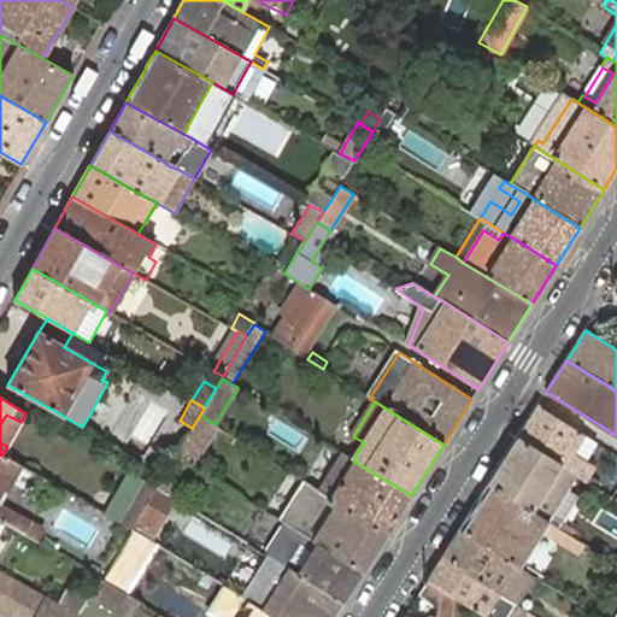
[(538,406),(517,439),(576,475),(585,480),(593,465),(570,452),(582,433),(538,406)]
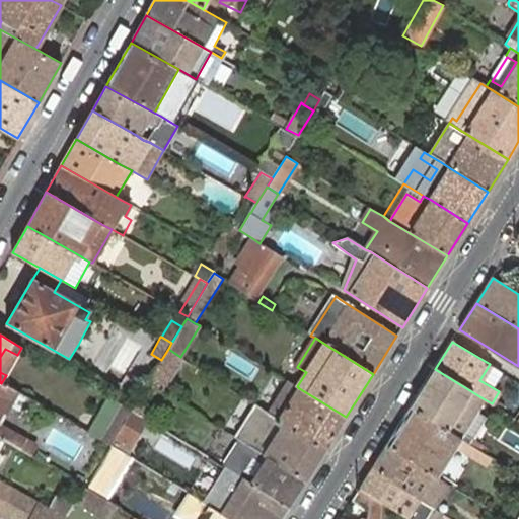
[(0,357),(0,372),(6,375),(17,355),(5,349),(0,357)]
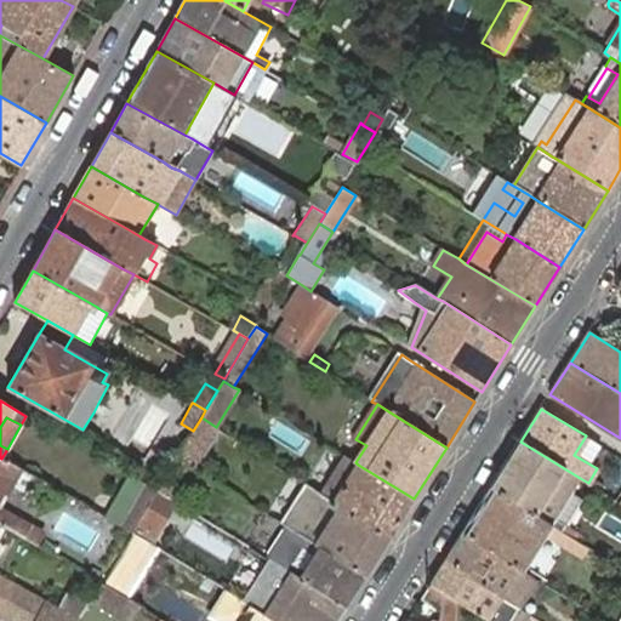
[(220,429),(216,427),(201,417),(193,431),(177,457),(194,468),(220,429)]
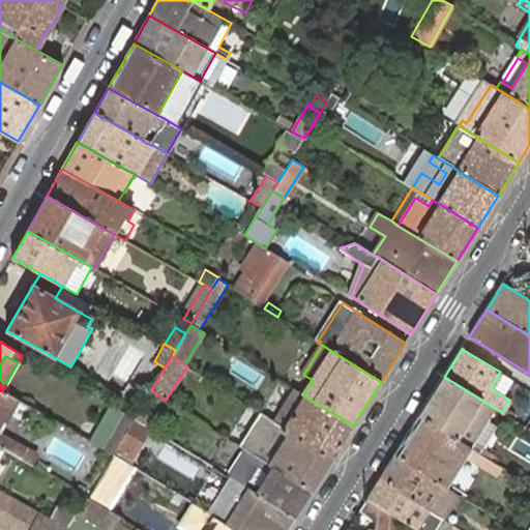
[(444,377),(419,415),(470,448),(487,421),(495,408),(444,377)]
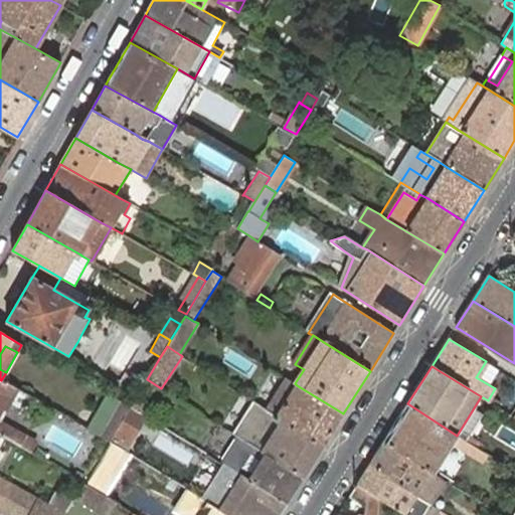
[(504,388),(514,395),(514,379),(511,377),(504,388)]
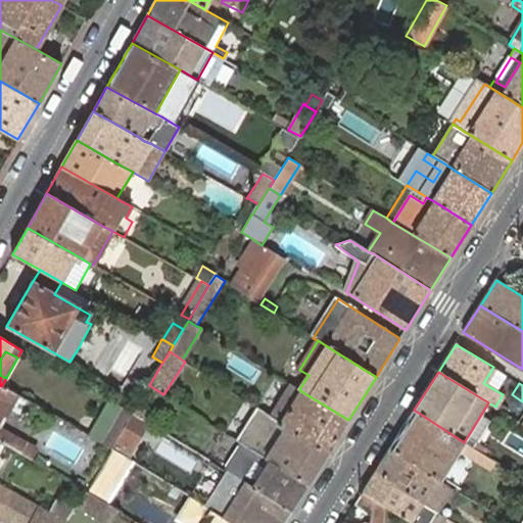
[(0,413),(5,416),(17,395),(1,386),(0,385),(0,413)]
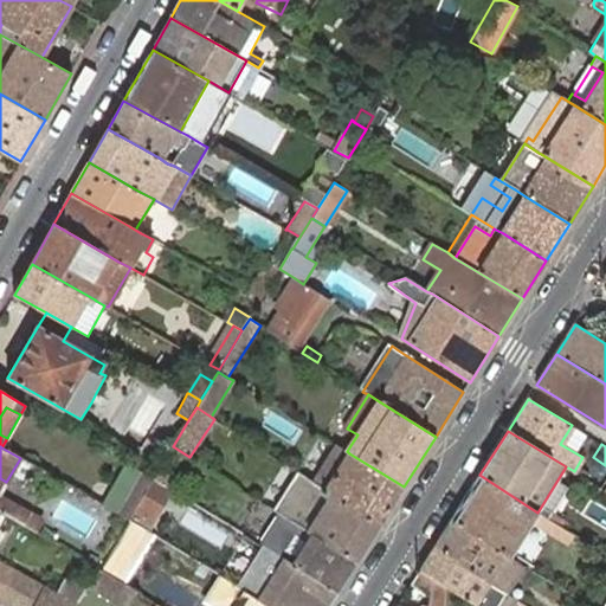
[(380,524),(404,487),(349,453),(347,451),(337,446),(315,483),(326,490),(380,524)]
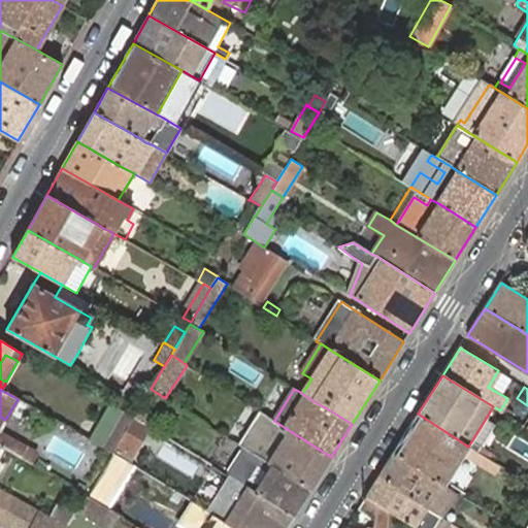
[(110,404),(89,439),(106,450),(112,453),(113,452),(114,451),(121,440),(121,439),(128,426),(132,421),(134,417),(110,404)]
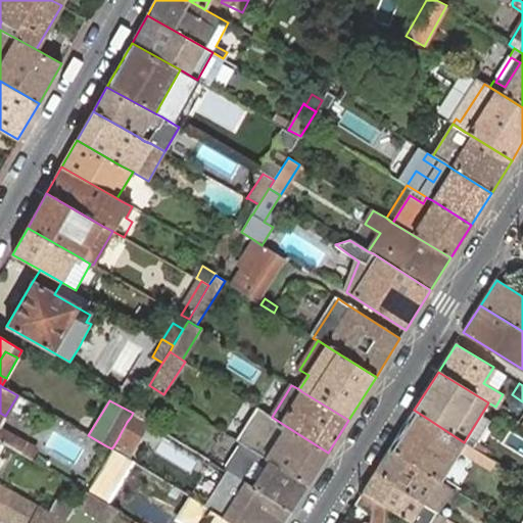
[(307,485),(328,453),(281,423),(272,417),(257,407),(236,440),(238,441),(259,455),(266,459),(307,485)]
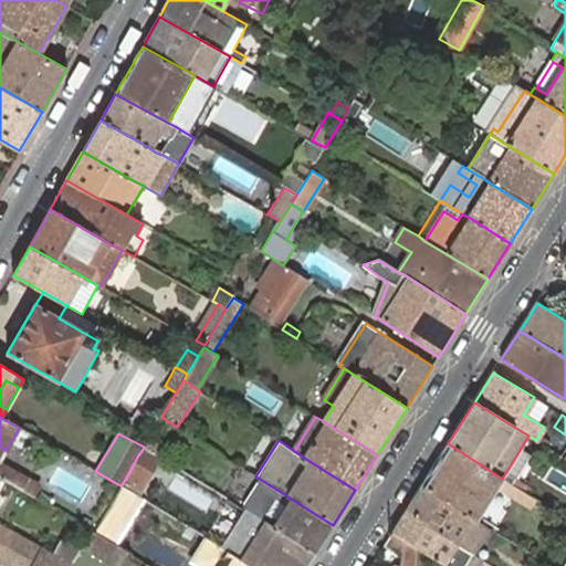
[(448,443),(421,485),(477,520),(502,479),(448,443)]
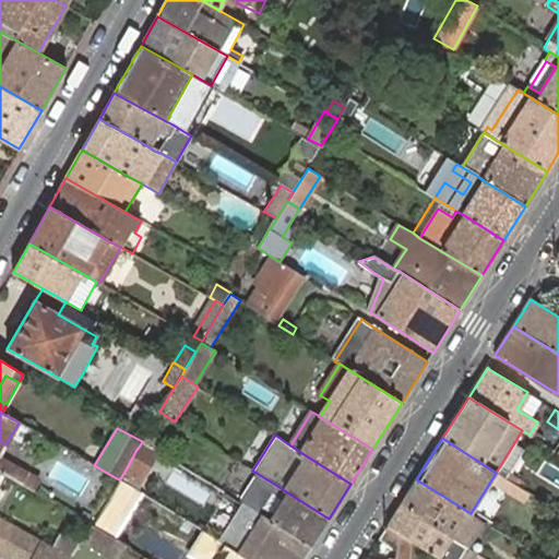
[(0,471),(24,484),(28,475),(0,459),(0,453),(6,444),(0,441),(0,471)]
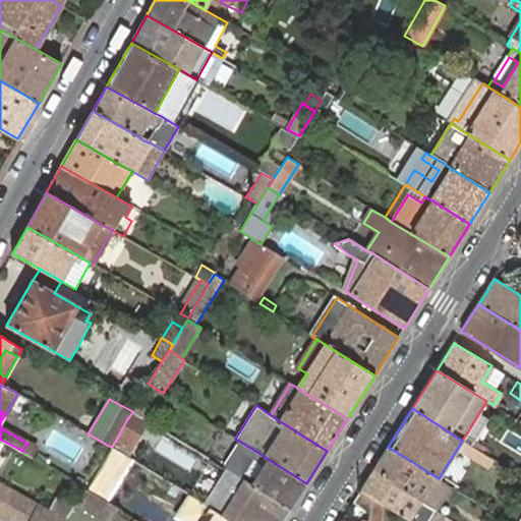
[(478,414),(462,441),(469,444),(470,445),(474,439),(486,419),(478,414)]
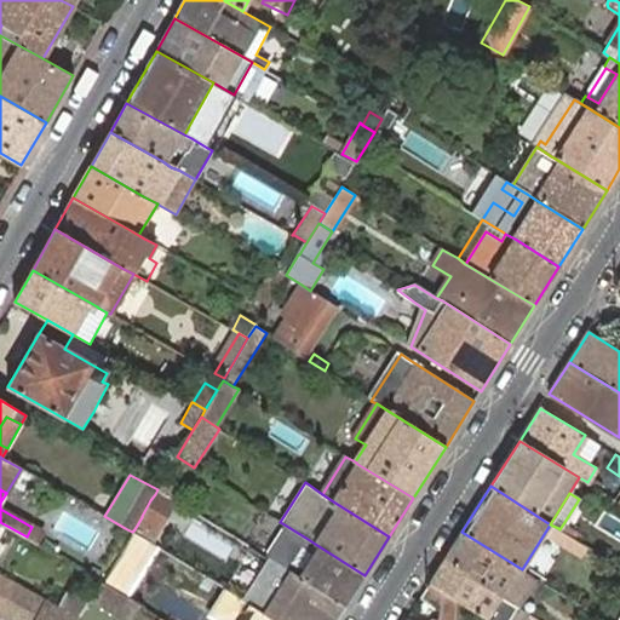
[(172,506),(155,494),(150,500),(142,516),(142,517),(135,529),(153,539),(160,528),(172,506)]
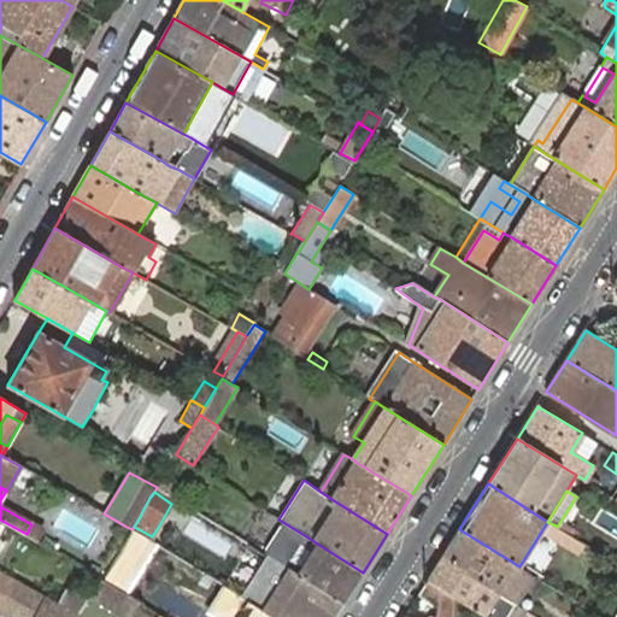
[(557,527),(577,539),(581,532),(562,519),(557,527)]
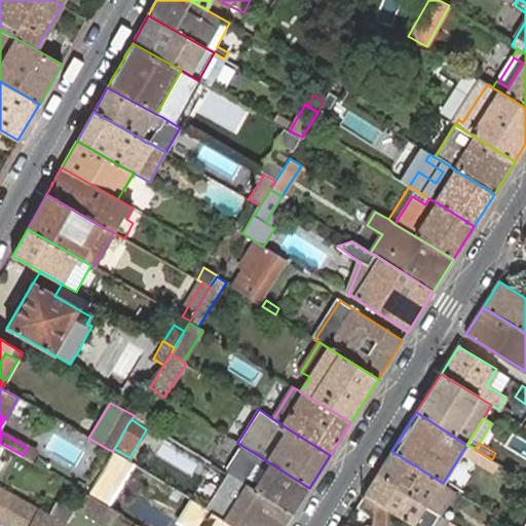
[(293,513),(309,488),(267,461),(261,457),(239,444),(222,471),(237,480),(245,484),(249,486),(293,513)]
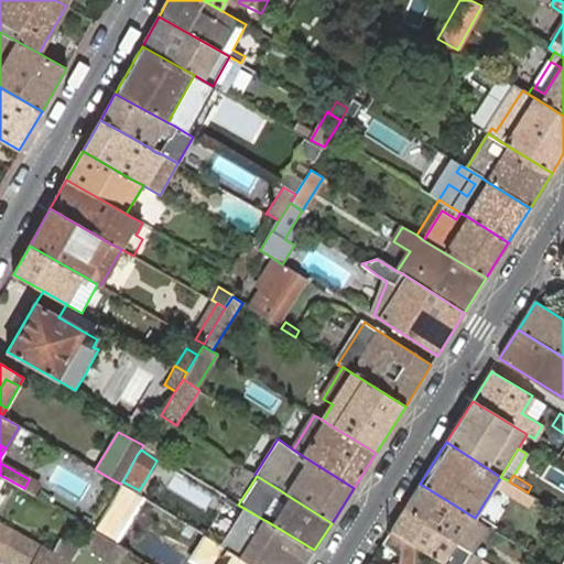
[(29,479),(24,488),(33,494),(40,481),(30,477),(29,479)]
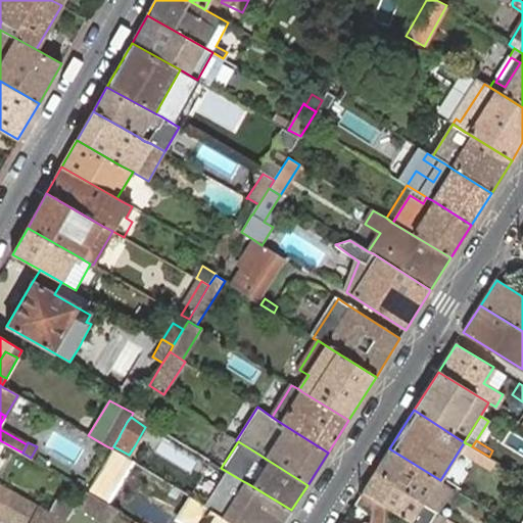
[(105,445),(100,455),(106,458),(111,448),(105,445)]
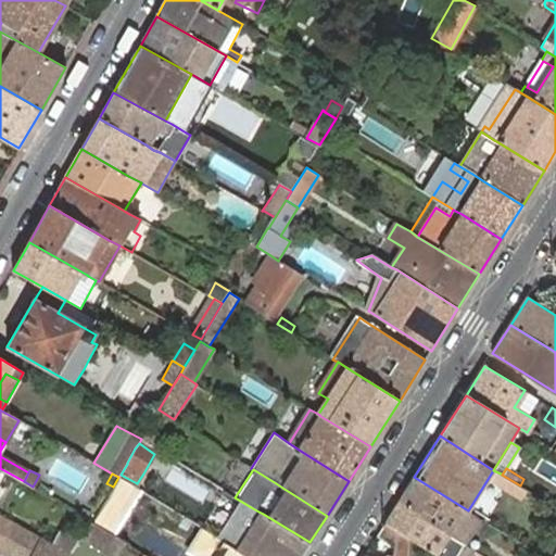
[(518,498),(525,489),(520,485),(502,475),(501,474),(494,483),(518,498)]
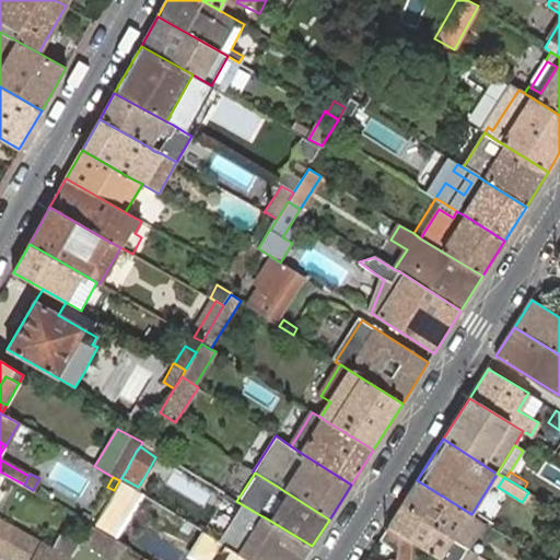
[(467,548),(483,522),(471,514),(417,480),(403,503),(463,543),(461,545),(467,548)]
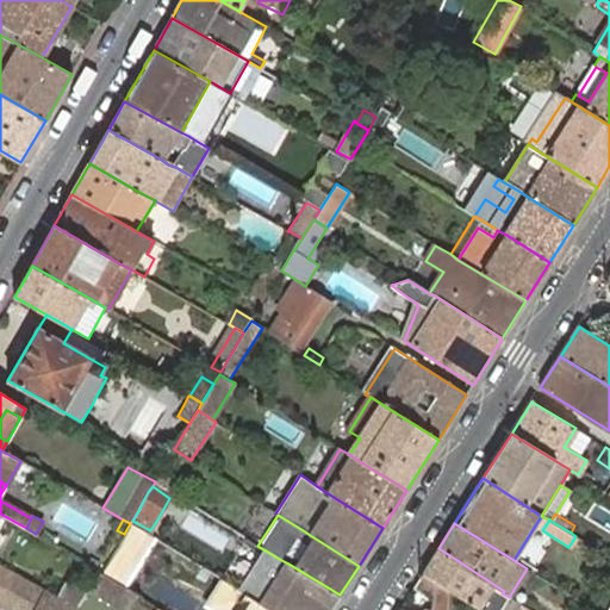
[(112,527),(105,541),(116,547),(120,540),(124,534),(117,530),(112,527)]
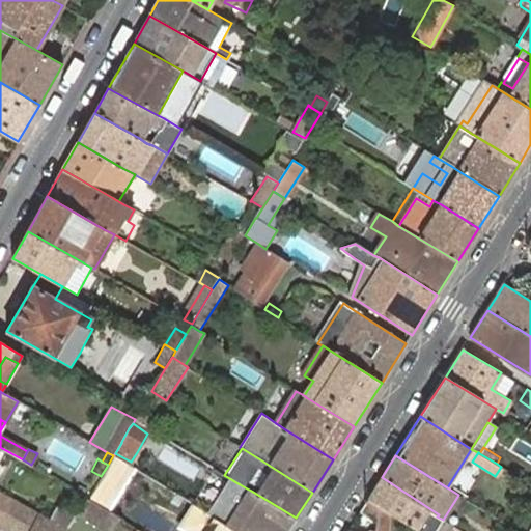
[(101,476),(94,488),(108,496),(119,478),(105,470),(101,476)]
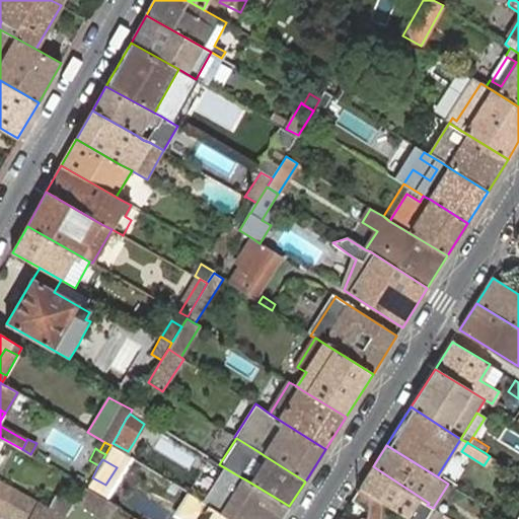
[(401,515),(409,518),(418,518),(427,505),(429,503),(373,466),(359,489),(371,496),(401,515)]
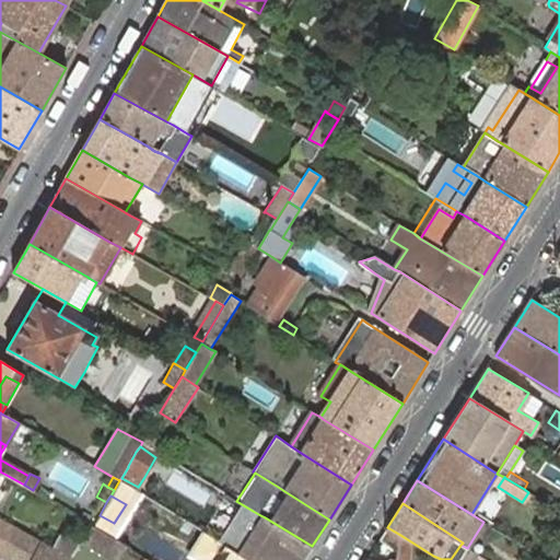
[(248,559),(303,559),(312,546),(265,517),(260,515),(253,511),(230,548),(233,550),(241,555),(248,559)]
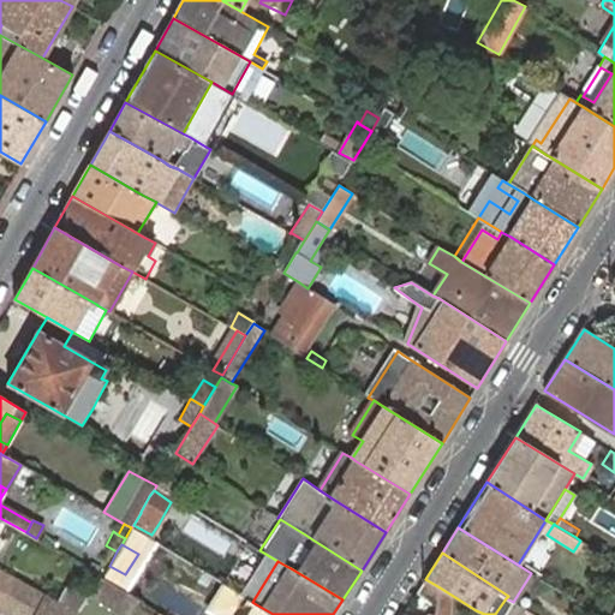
[(0,569),(0,605),(7,592),(13,578),(0,569)]
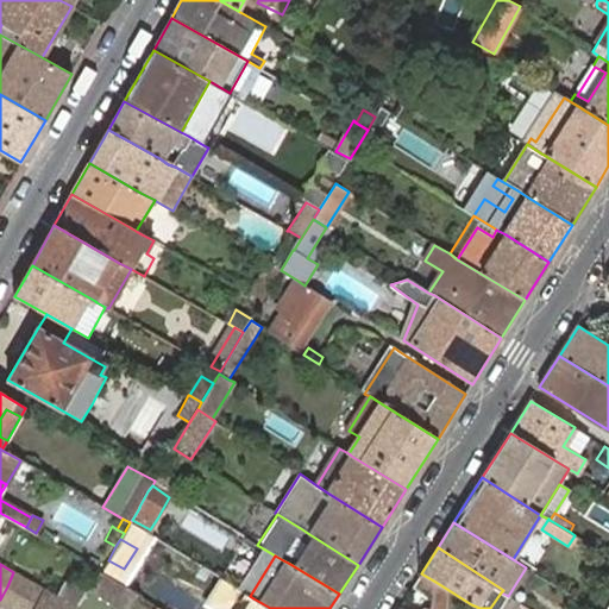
[(138,595),(100,571),(90,588),(125,608),(129,608),(133,602),(138,595)]
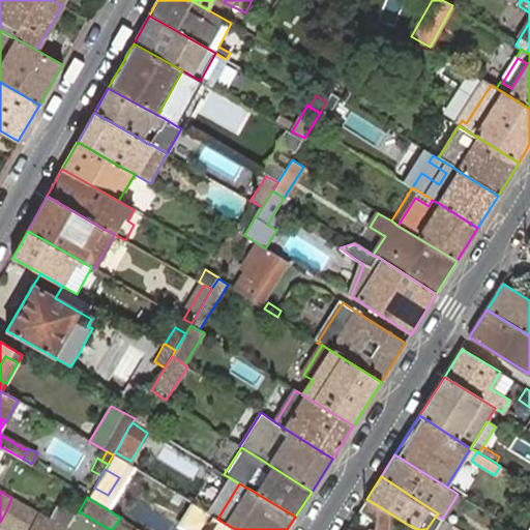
[(12,529),(27,507),(11,498),(6,510),(0,522),(0,524),(9,529),(12,529)]
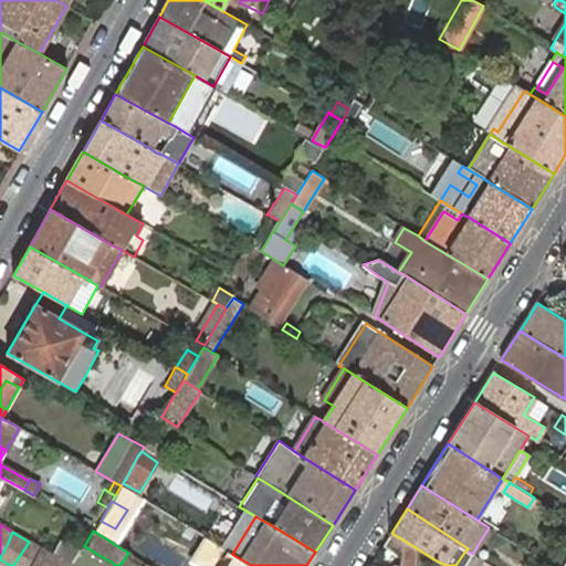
[(385,544),(402,553),(405,541),(391,533),(385,544)]
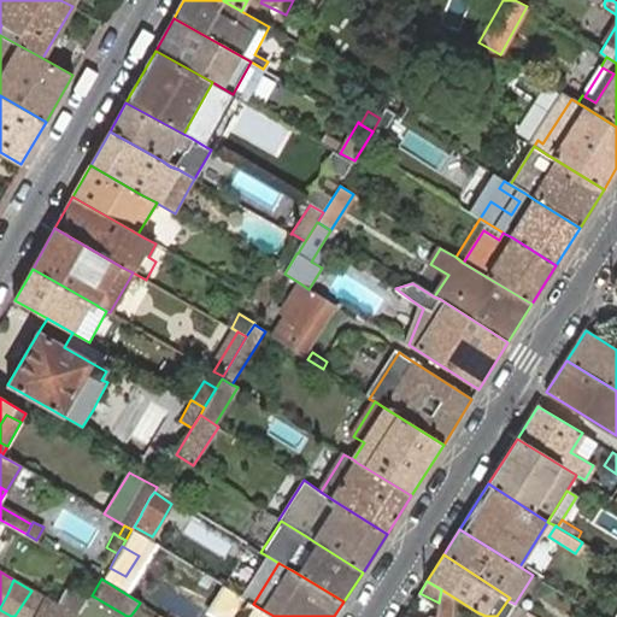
[(57,605),(78,616),(89,600),(68,587),(57,605)]
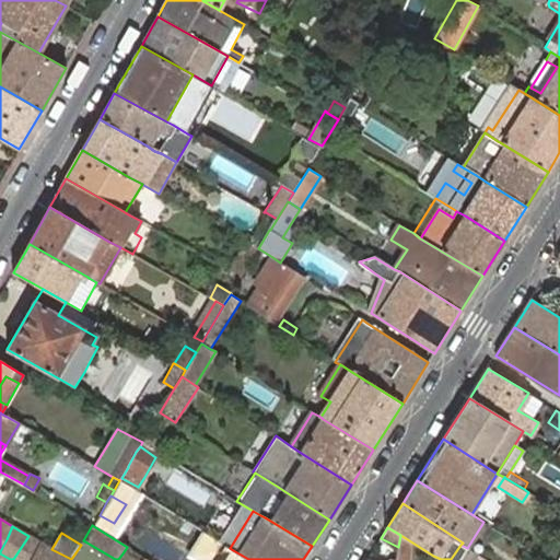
[(33,559),(43,544),(28,536),(13,559),(33,559)]
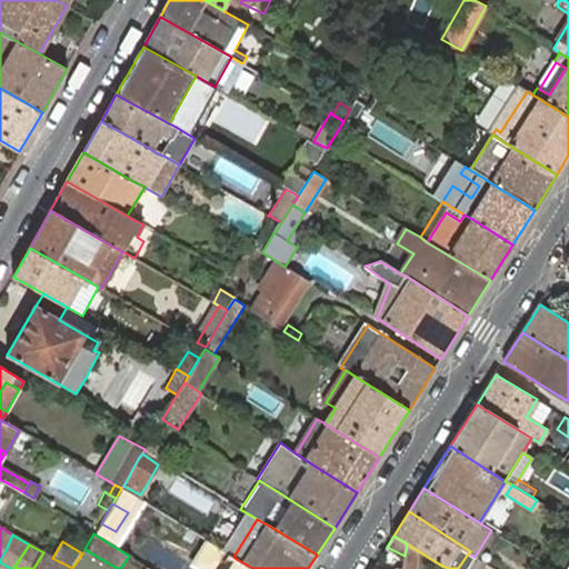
[(71,568),(72,568),(52,558),(43,552),(33,568),(71,568)]
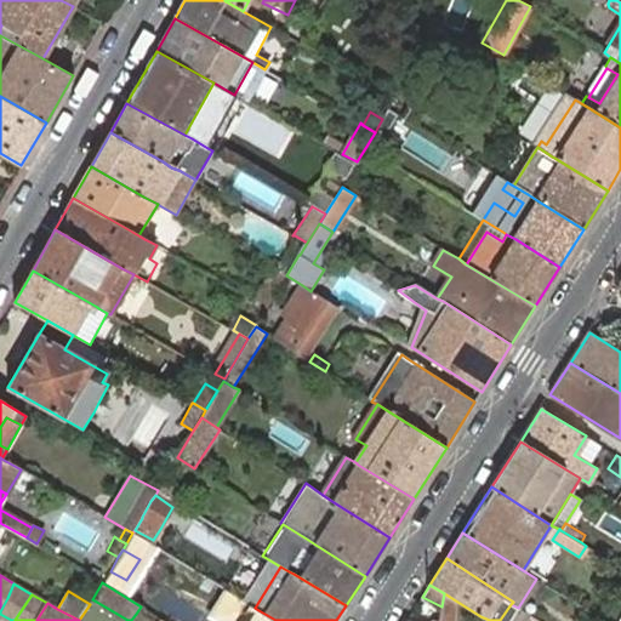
[(164,620),(141,607),(136,614),(146,620),(164,620)]
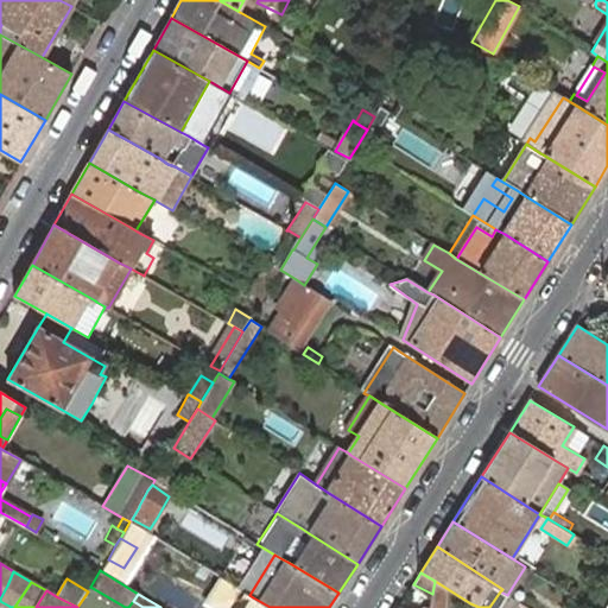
[(270,607),(261,602),(253,597),(247,607),(248,607),(270,607)]
